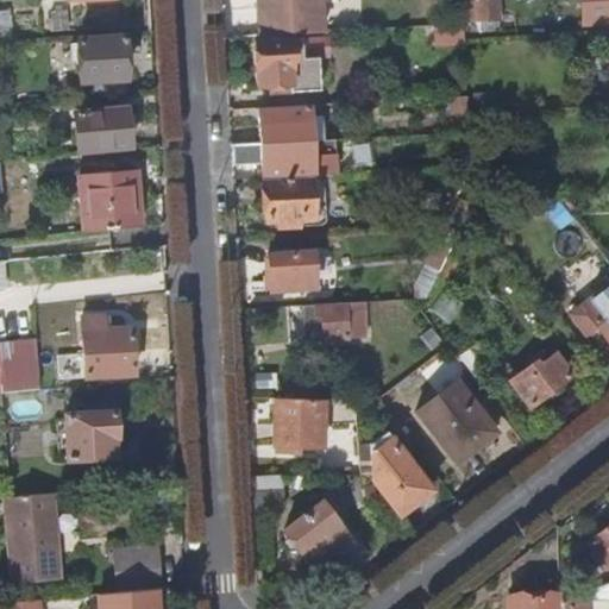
[(459,0),(462,22),(473,22),(478,32),(484,32),(488,18),(487,0),(459,0)]
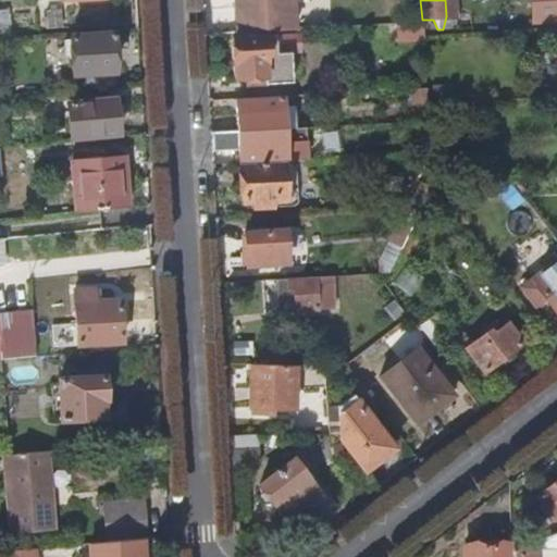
[(112,29),(71,32),(73,69),(114,66),(112,29)]
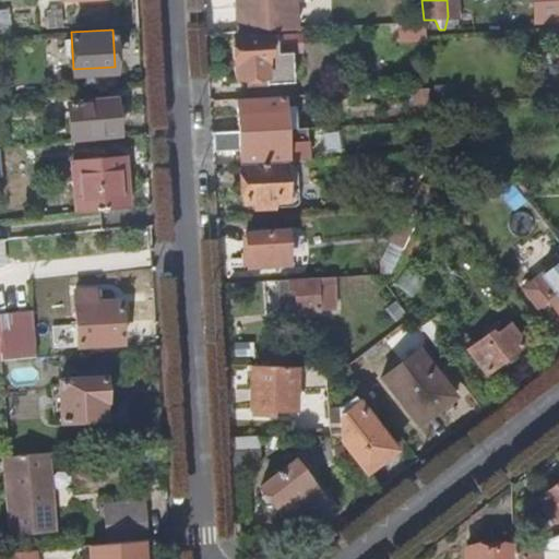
[(295,50),(280,51),(271,51),(270,35),(236,36),(238,78),(269,75),(269,82),(296,81),(295,50)]
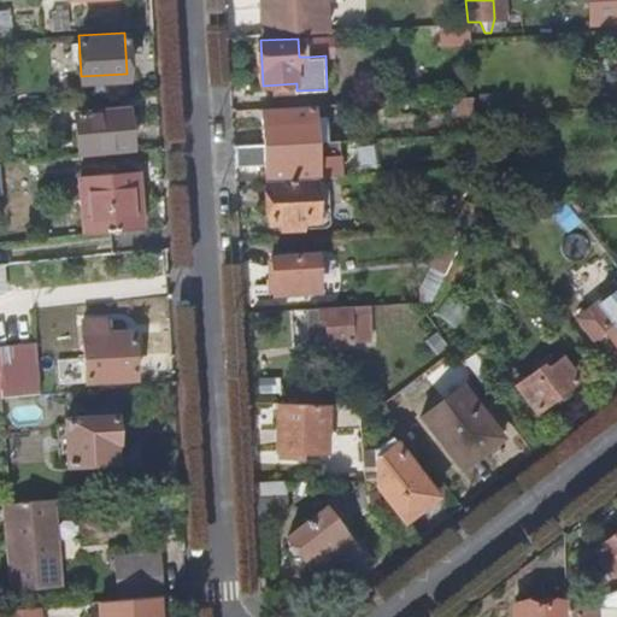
[(309,39),(298,39),(299,57),(309,57),(309,39)]
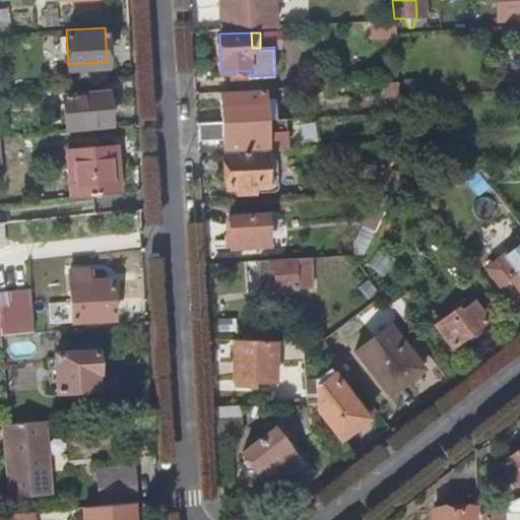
[(63,128),(108,125),(107,88),(62,91),(63,128)]
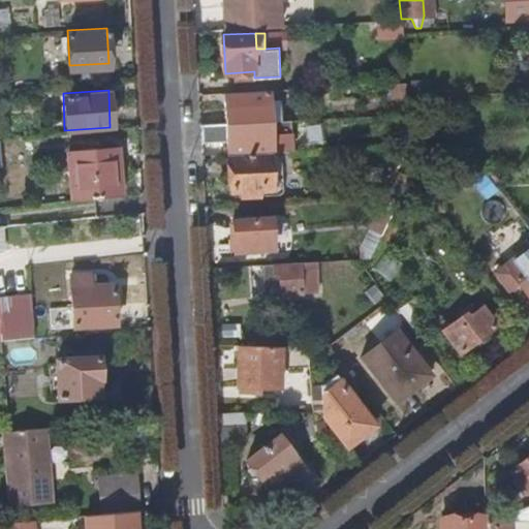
[(225,123),(270,121),(268,90),(223,92),(225,123)]
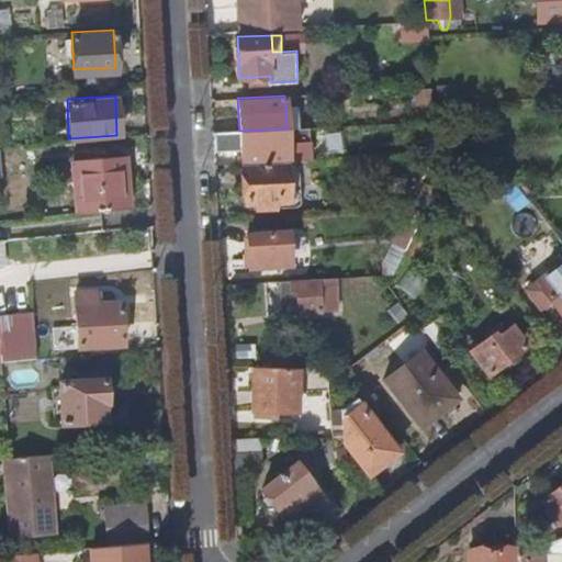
[(431,105),(433,122),(433,126),(444,125),(444,104),(431,105)]
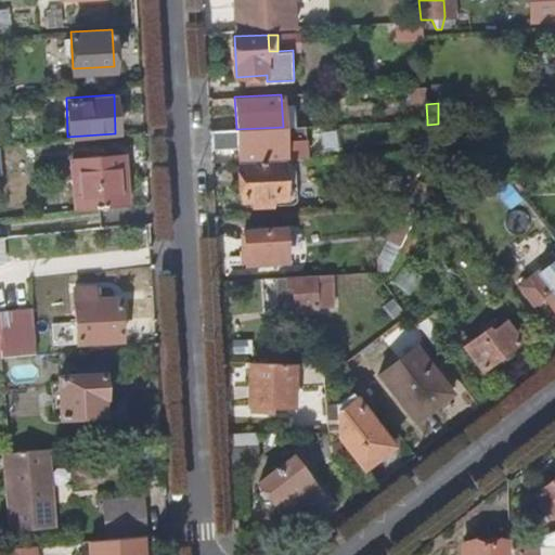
[(237,163),(282,160),(305,159),(302,127),(283,127),(236,129),(210,131),(211,150),(237,149),(237,163)]
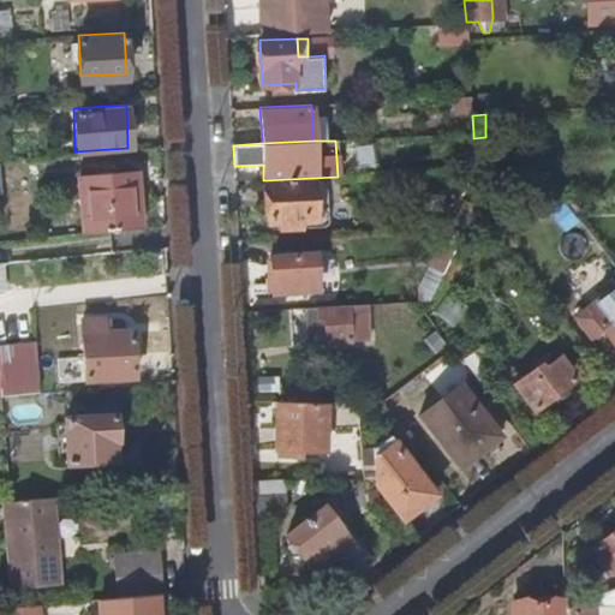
[(94,230),(138,226),(136,172),(90,175),(94,230)]
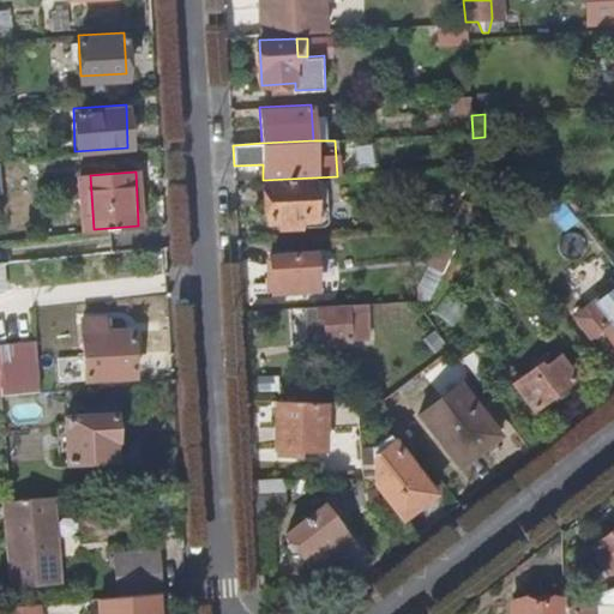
[(313,220),(312,178),(263,180),(265,222),(313,220)]
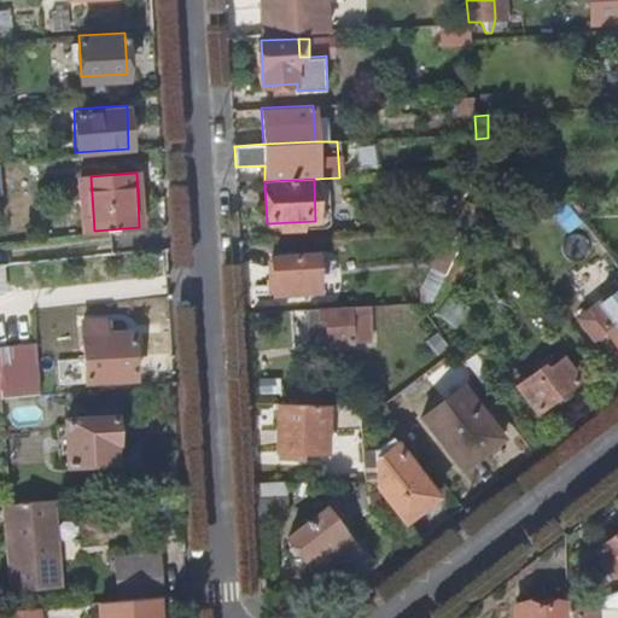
[(470,228),(479,208),(468,203),(459,222),(470,228)]
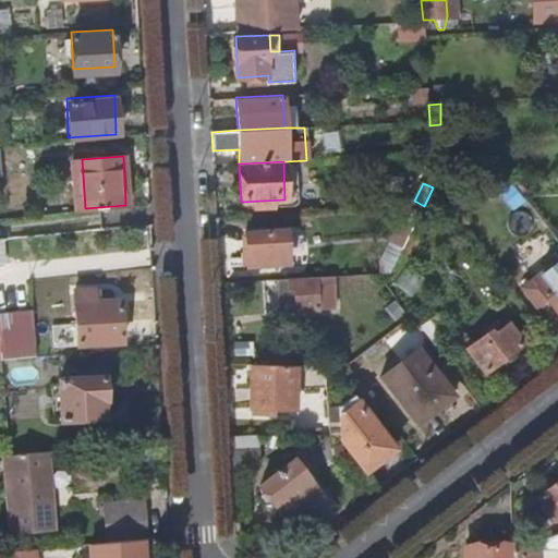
[(392,242),(403,247),(413,227),(403,222),(392,242)]
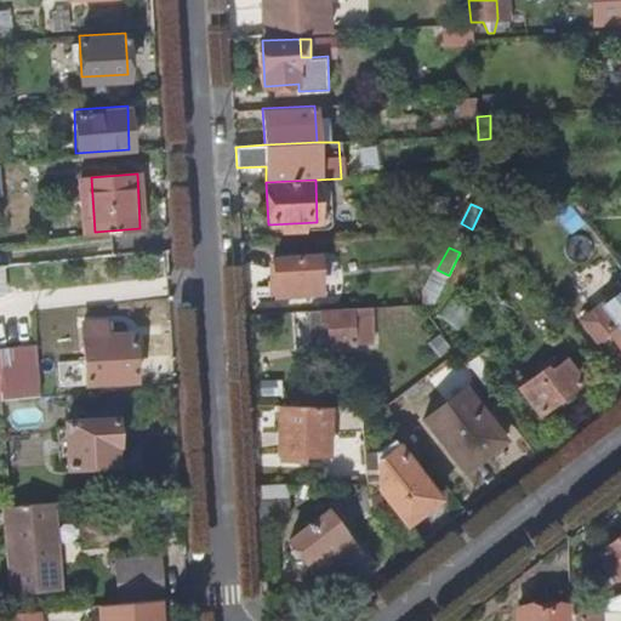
[(285,279),(285,295),(325,292),(324,254),(273,256),(273,280),(277,279),(285,279)]
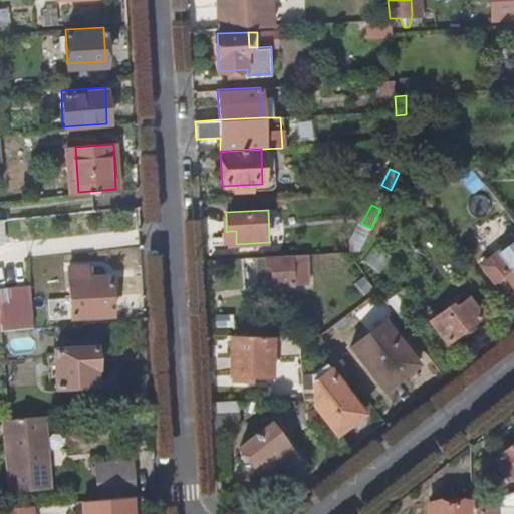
[(371,228),(361,223),(352,240),(355,251),(360,251),(371,228)]
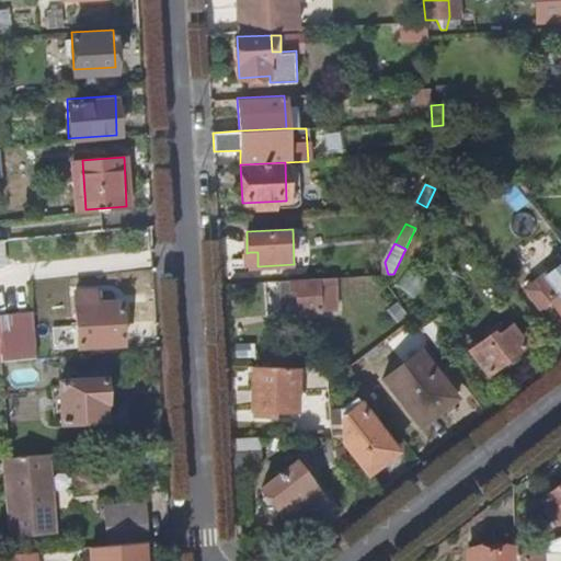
[(560,315),(560,313),(560,256),(521,287),(535,307),(548,298),(560,315)]
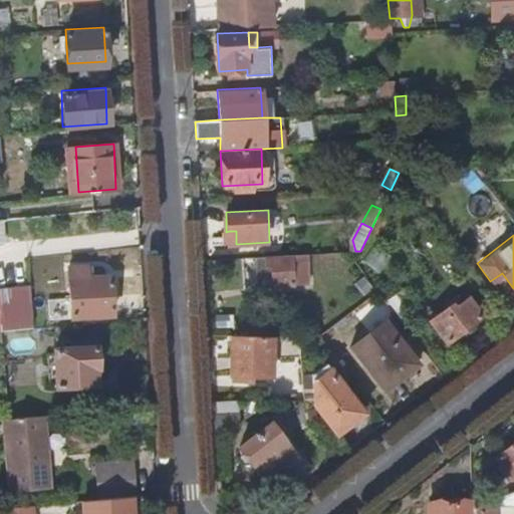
[(312,283),(310,253),(264,255),(265,285),(312,283)]
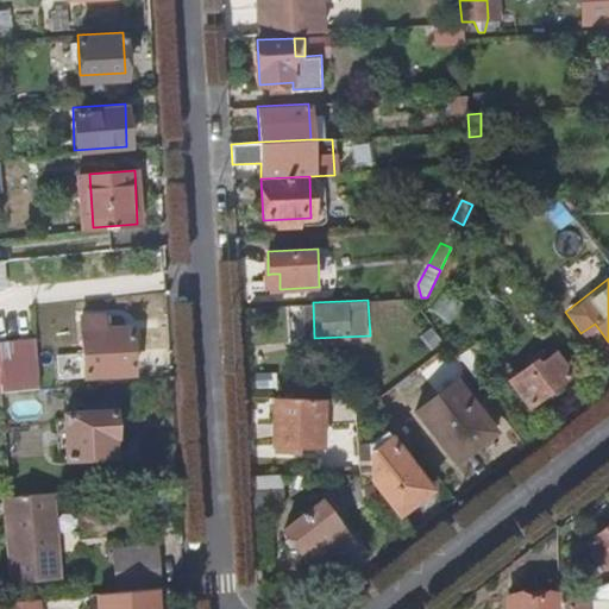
[(135,366),(132,320),(104,321),(102,307),(81,311),(83,349),(61,351),(62,372),(135,366)]
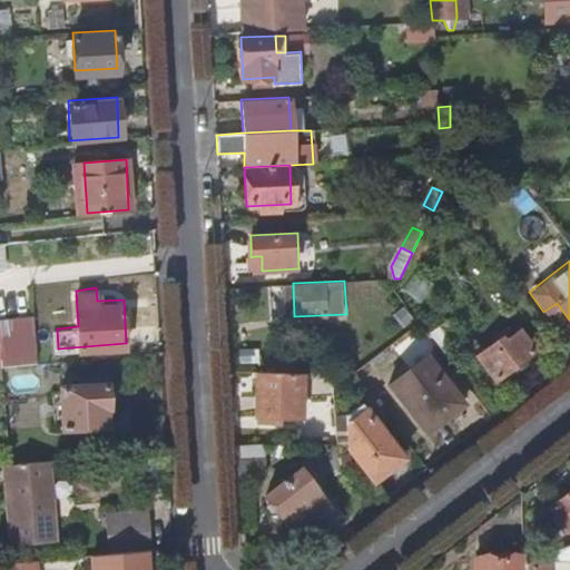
[(36,320),(0,323),(0,342),(3,365),(38,362),(36,320)]
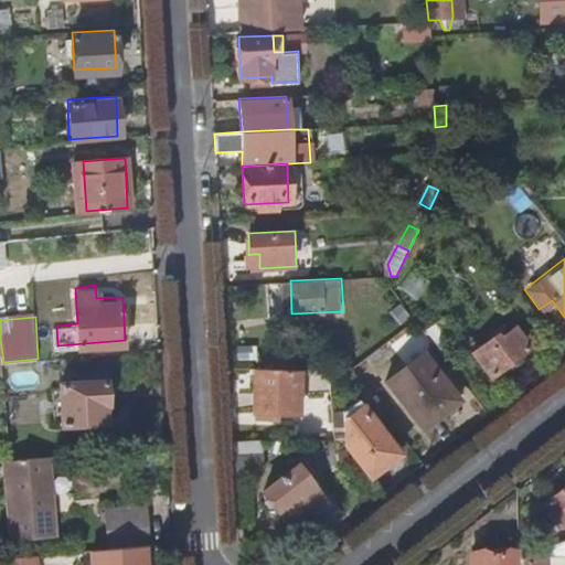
[(441,319),(423,332),(441,356),(460,343),(441,319)]
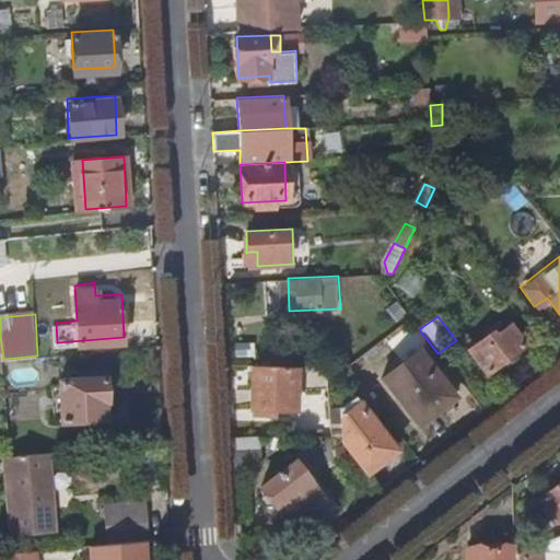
[(488,336),(473,348),(489,370),(525,342),(510,322),(500,328),(498,326),(487,334),(488,336)]
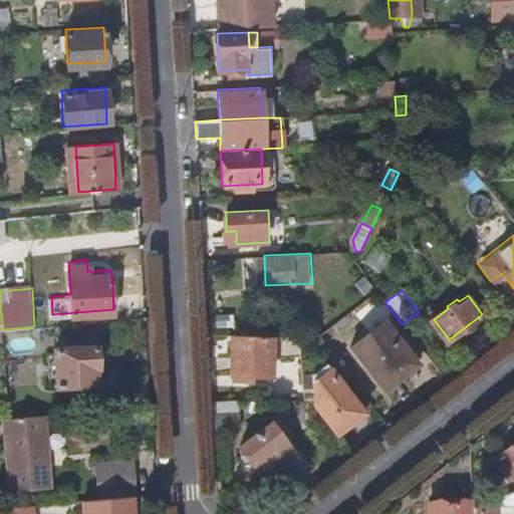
[(383,320),(348,346),(381,390),(416,363),(383,320)]
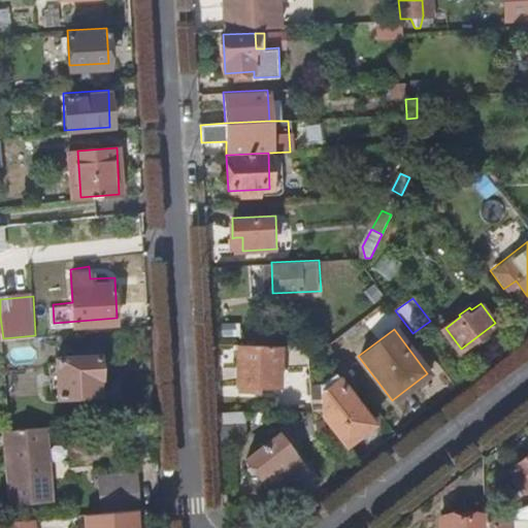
[(277,390),(279,345),(238,344),(238,387),(241,387),(240,395),(260,395),(261,389),(277,390)]
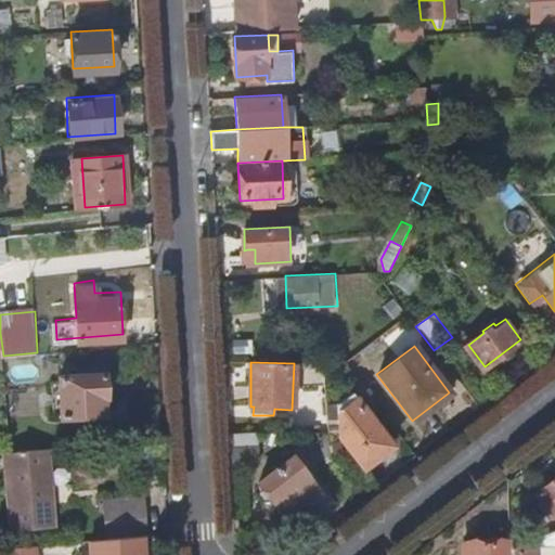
[(105,370),(62,371),(63,410),(104,410),(104,391),(106,391),(105,370)]
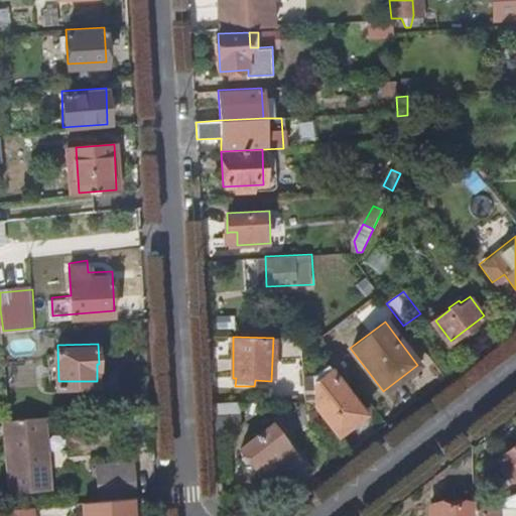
[(311,375),(315,410),(338,436),(364,415),(325,365),(311,375)]
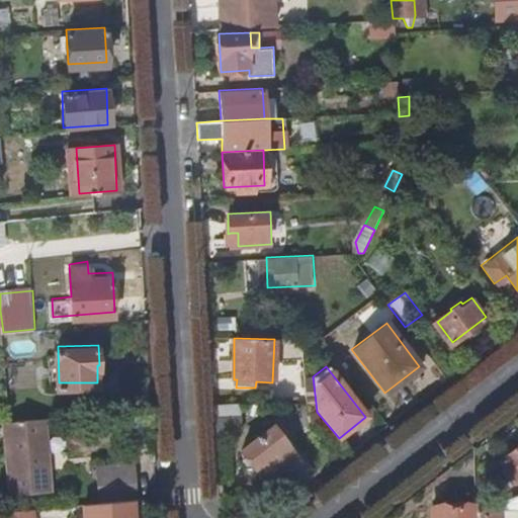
[(47,418),(42,418),(6,422),(7,429),(11,492),(41,490),(53,489),(47,418)]
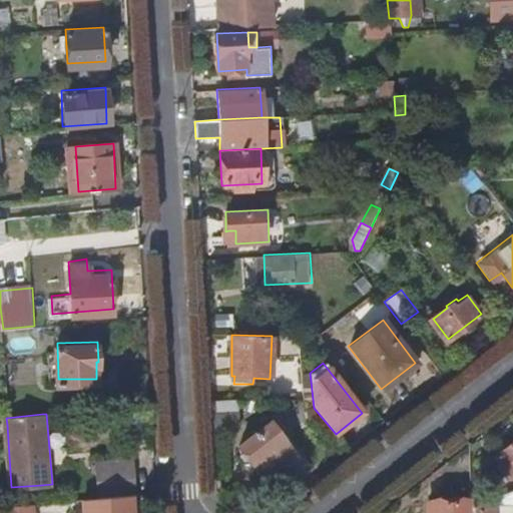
[(211,414),(212,429),(237,429),(237,414),(211,414)]
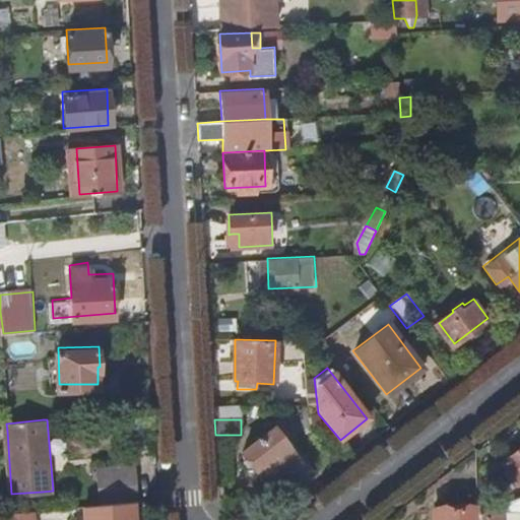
[(300,464),(283,440),(288,435),(281,426),(275,431),(275,430),(244,453),(256,470),(261,467),(274,484),(300,464)]
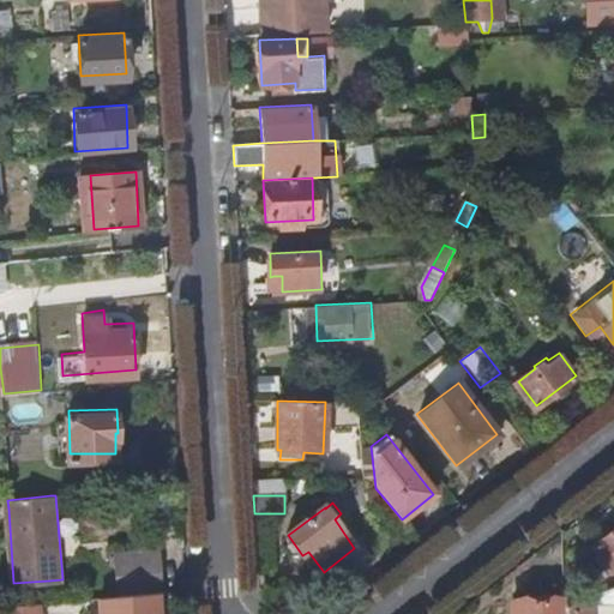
[(613,527),(595,543),(613,566),(613,527)]
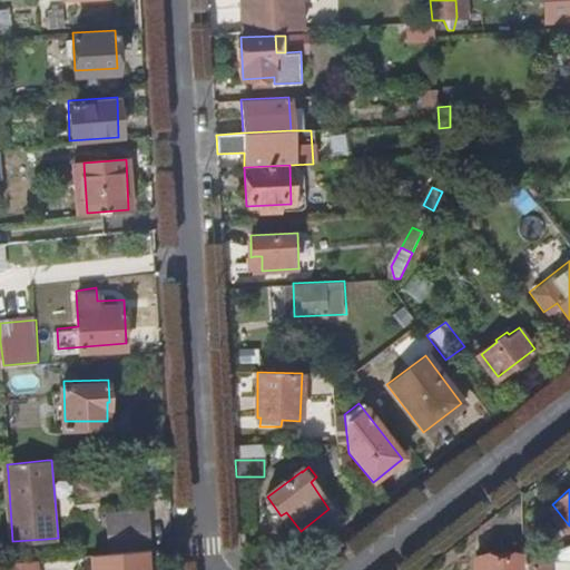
[(117,553),(148,550),(147,530),(146,511),(105,513),(107,554),(117,553)]
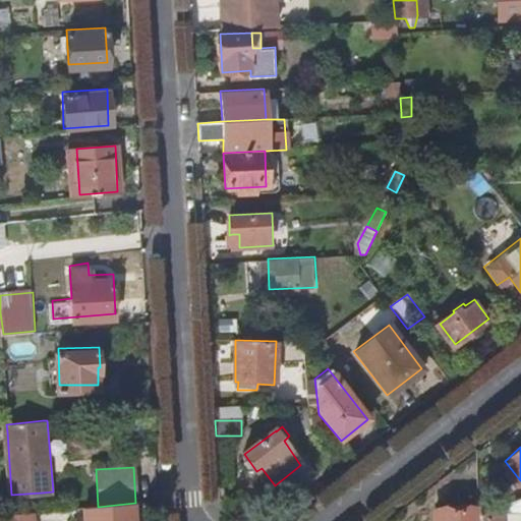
[(499,507),(478,515),(478,520),(520,520),(520,497),(511,501),(499,507)]
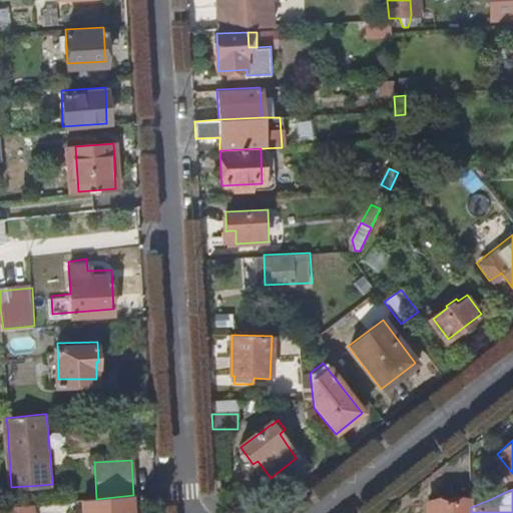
[(471,512),(471,507),(471,501),(427,502),(427,512),(471,512)]
